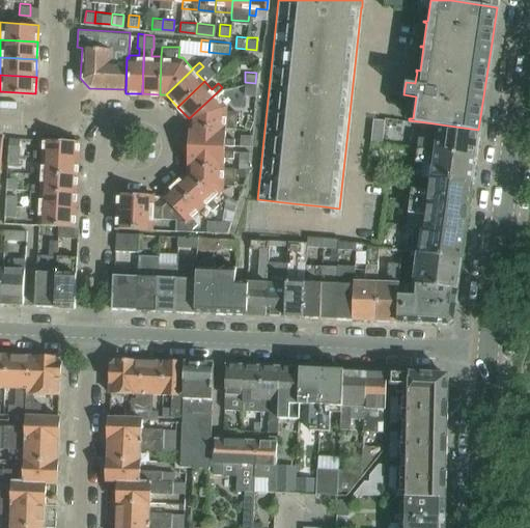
[(254,93),(255,83),(245,82),(244,93),(254,93)]
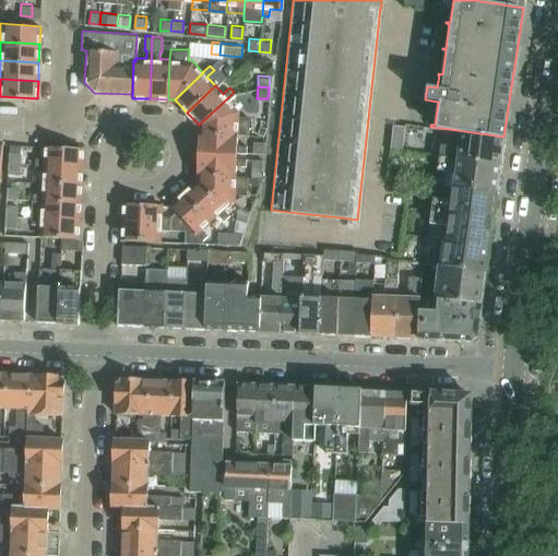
[(248,132),(249,115),(237,114),(238,109),(227,98),(199,125),(198,130),(237,132),(248,132)]
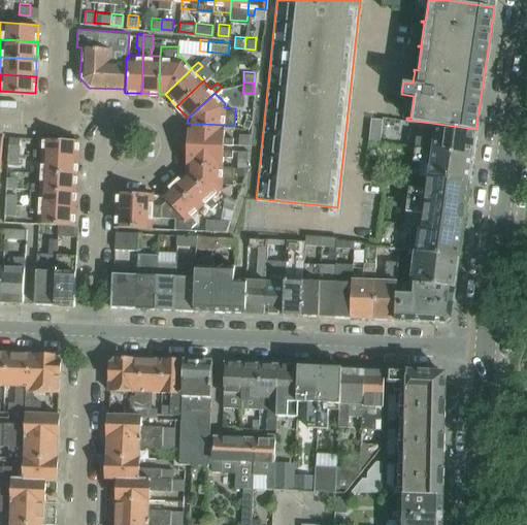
[(379,142),(382,118),(370,117),(367,141),(379,142)]
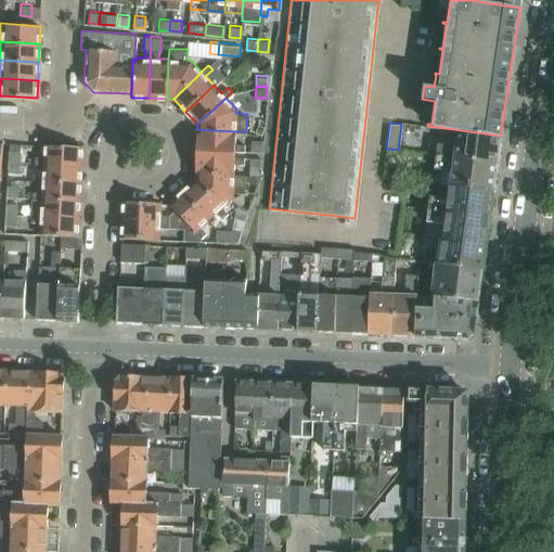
[(497,163),(500,136),(438,127),(437,136),(429,135),(427,145),(436,146),(435,154),(497,163)]
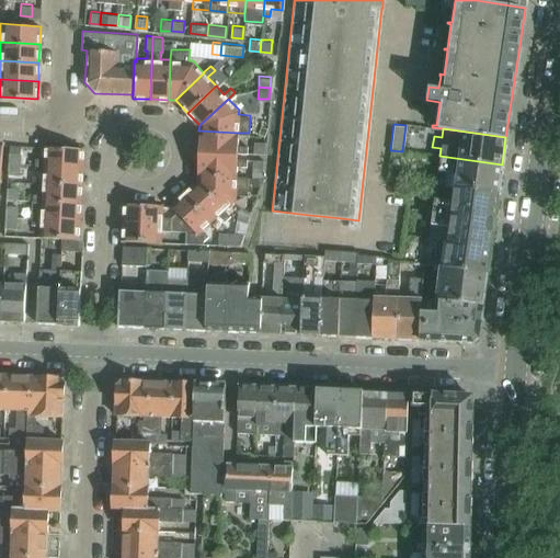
[(237,158),(237,151),(247,151),(247,144),(237,144),(238,133),(198,131),(198,157),(237,158)]
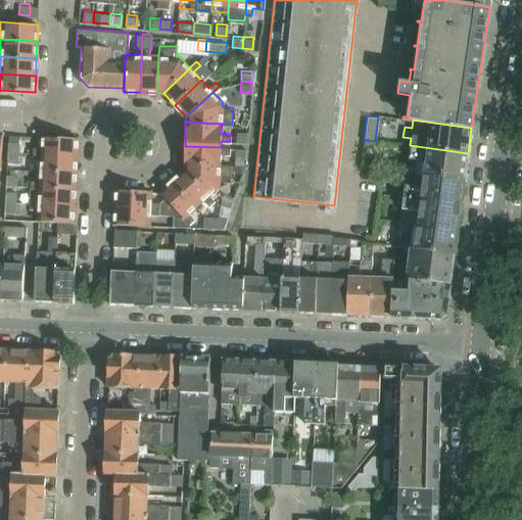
[(246,141),(246,131),(236,130),(235,141),(246,141)]
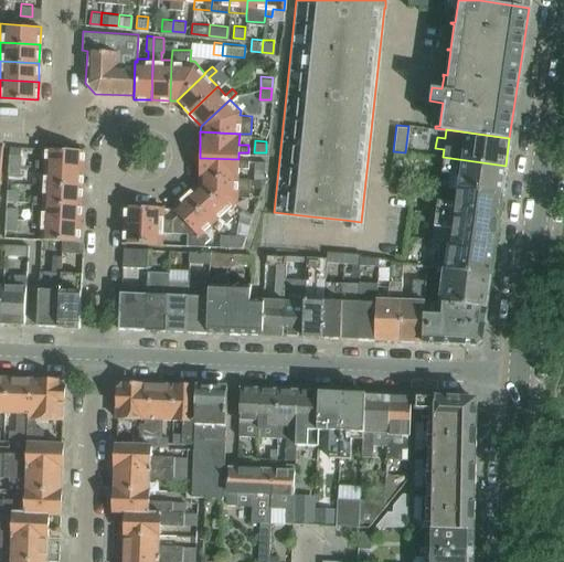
[(19,162),(20,145),(9,144),(8,162),(19,162)]
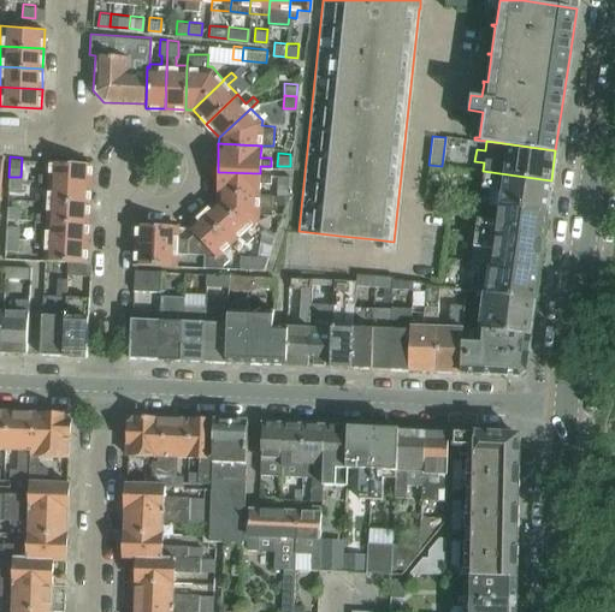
[(90,182),(92,161),(49,159),(49,172),(37,171),(37,178),(90,182)]
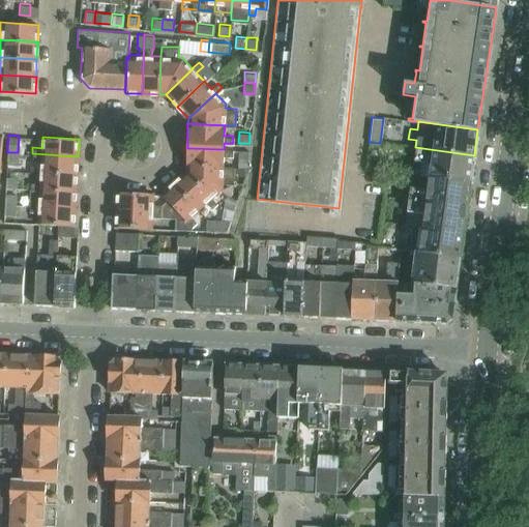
[(471,181),(474,155),(415,147),(413,158),(420,158),(418,175),(471,181)]
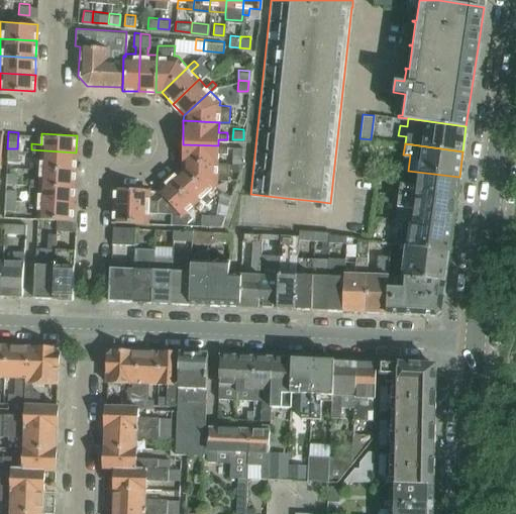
[(217,161),(218,150),(226,151),(227,145),(218,145),(183,144),(182,162),(217,163),(217,161)]
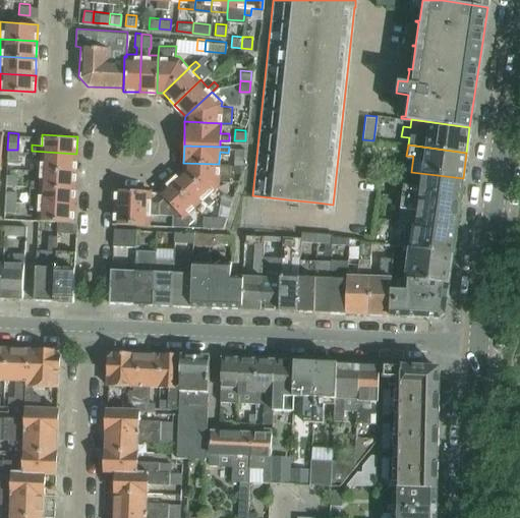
[(244,157),(244,147),(233,147),(233,163),(241,164),(244,157)]
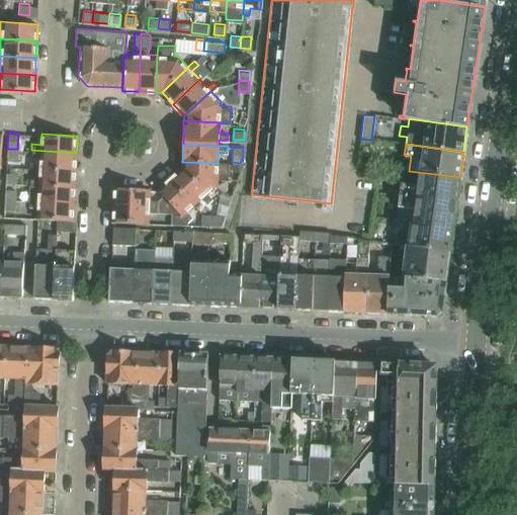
[(16,165),(17,149),(7,149),(6,165),(16,165)]
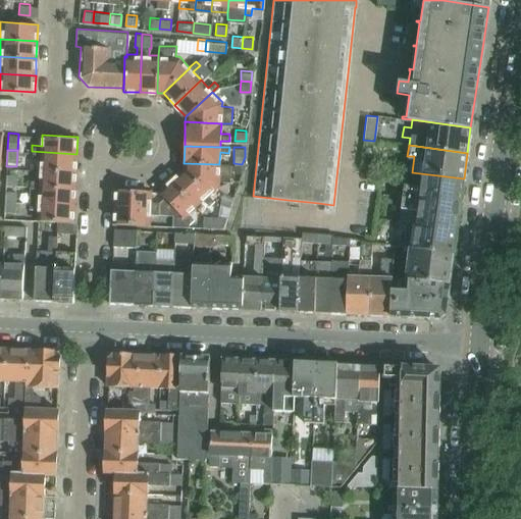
[(75,171),(76,154),(32,151),(32,157),(41,157),(40,168),(75,171)]
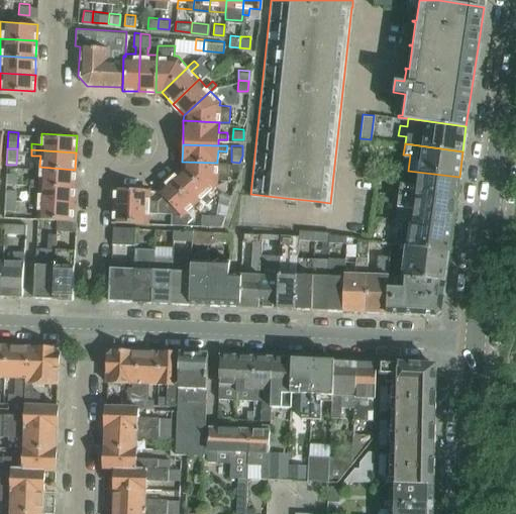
[(227,178),(227,164),(228,162),(217,161),(217,163),(182,162),(182,166),(205,192),(205,191),(217,182),(217,178),(227,178)]
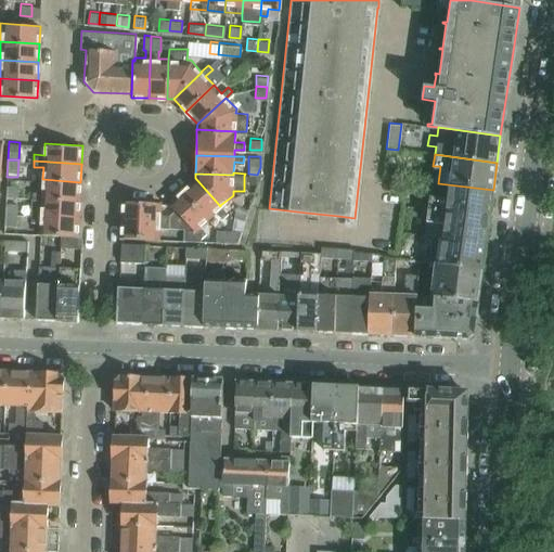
[(220,206),(195,178),(181,191),(207,218),(216,210),(222,216),(227,212),(220,205),(220,206)]
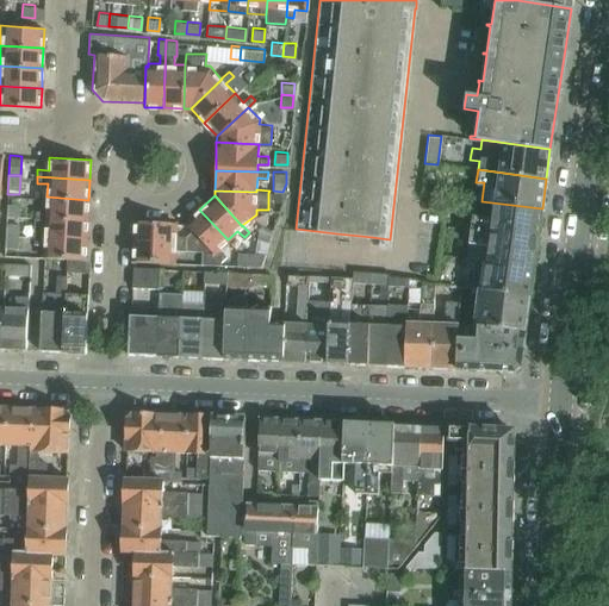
[(87,218),(88,200),(47,197),(47,208),(36,208),(35,216),(87,218)]
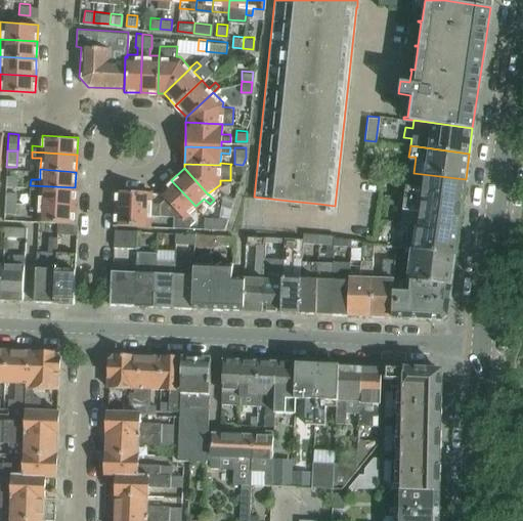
[(16,185),(16,174),(5,173),(5,184),(16,185)]
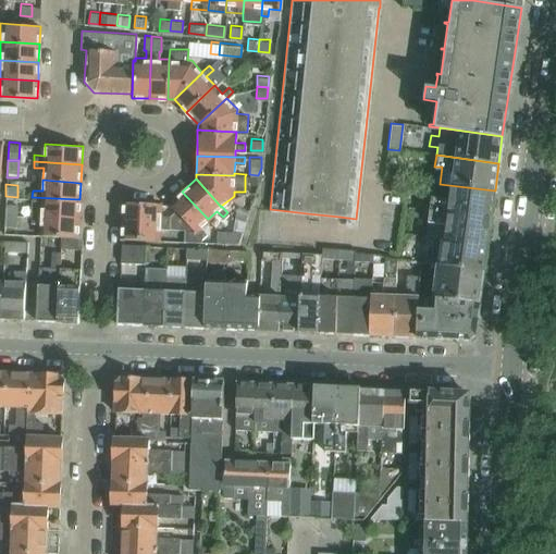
[(492,218),(495,191),(440,184),(439,195),(431,194),(430,209),(492,218)]
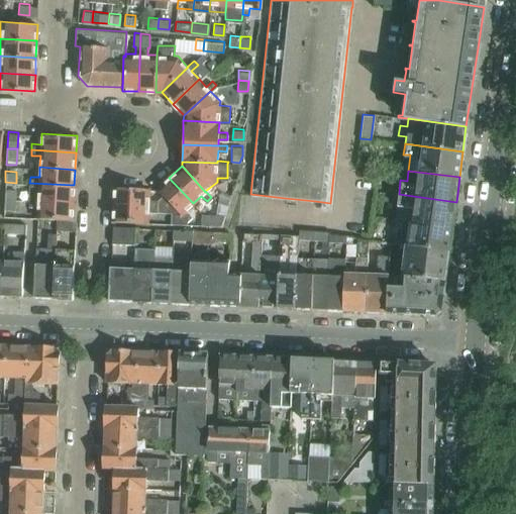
[(193,203),(169,178),(157,189),(162,195),(173,206),(186,221),(186,220),(191,215),(186,209),(193,203)]
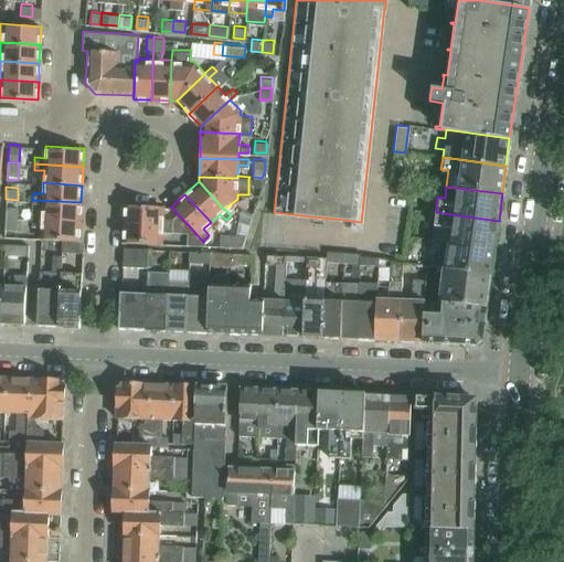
[(32,200),(31,218),(80,221),(81,202),(32,200)]
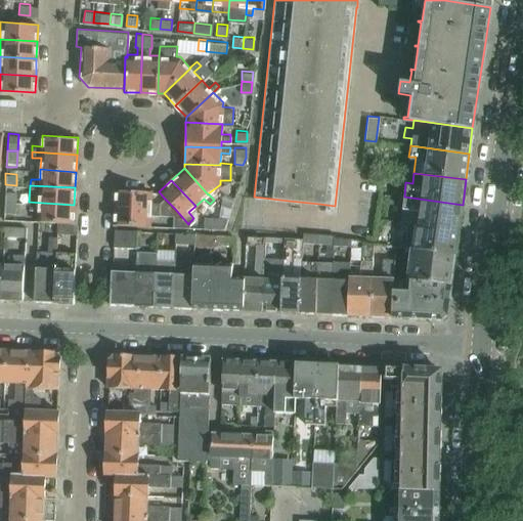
[(153,202),(154,190),(115,189),(114,207),(175,209),(164,198),(162,203),(153,202)]
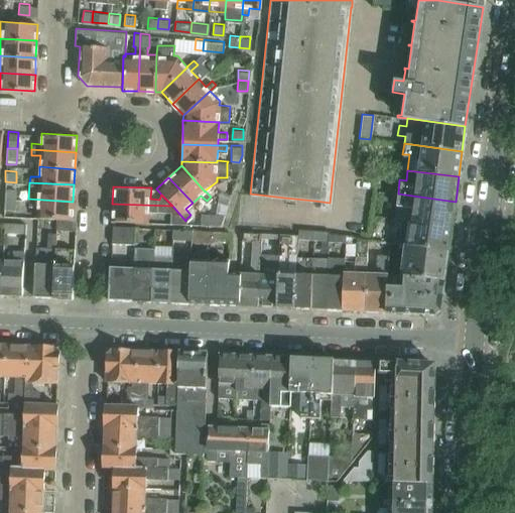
[(15,198),(15,187),(4,187),(4,198),(15,198)]
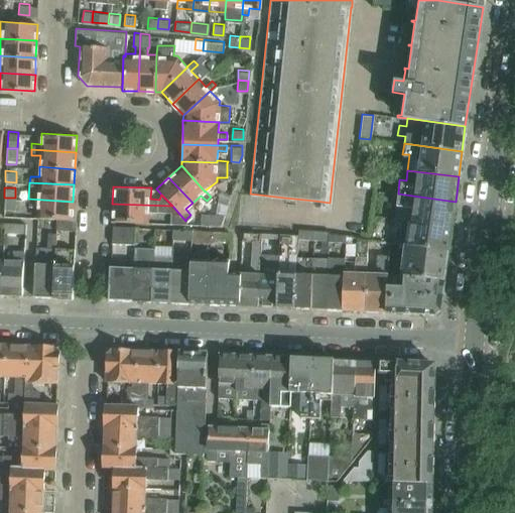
[(227,203),(230,193),(220,188),(217,200),(227,203)]
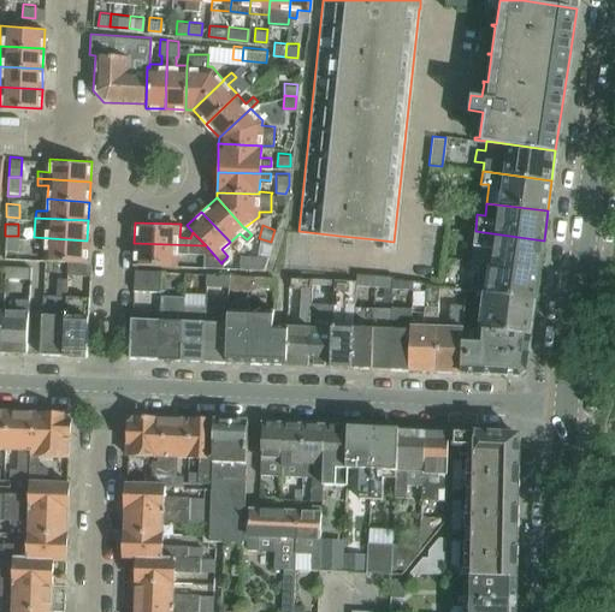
[(539,269),(544,241),(475,231),(473,243),(482,244),(479,261),(539,269)]
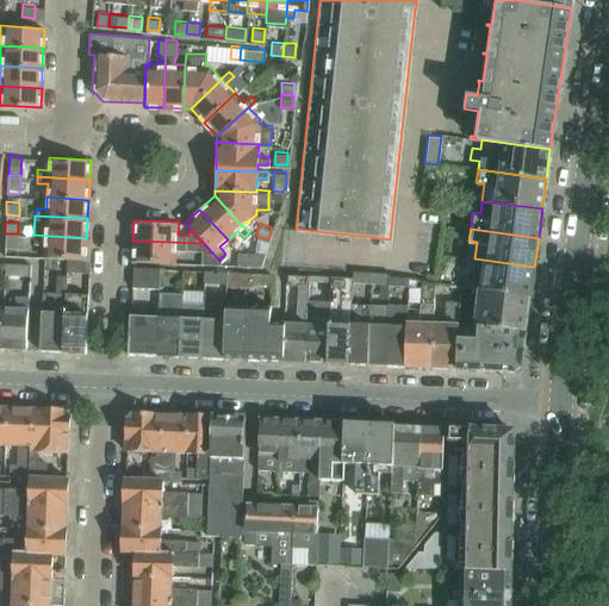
[(17,245),(18,233),(5,233),(4,244),(17,245)]
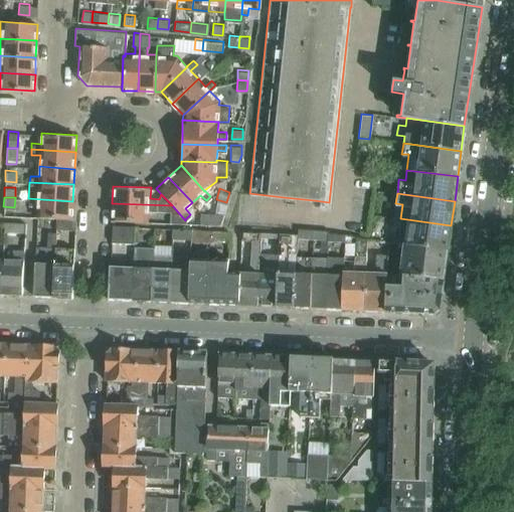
[(71,217),(72,201),(28,198),(28,204),(38,204),(37,215),(57,217),(71,217)]
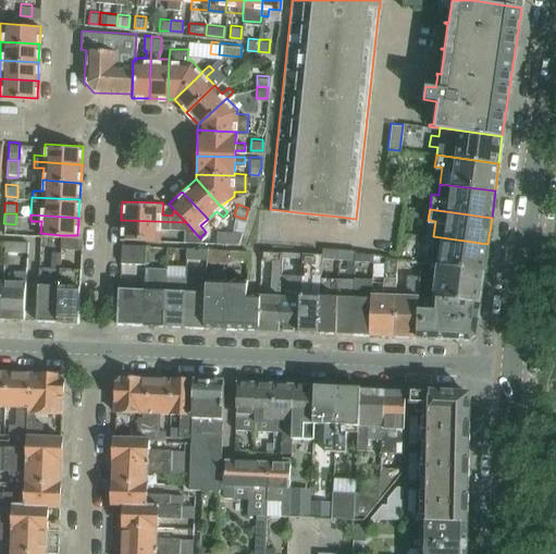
[(159,238),(159,226),(183,228),(183,238),(200,239),(200,238),(186,222),(121,220),(121,237),(159,238)]
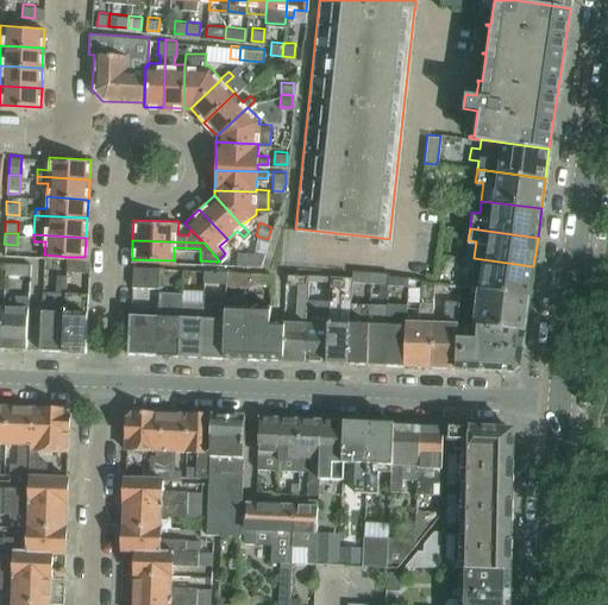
[(259,264),(264,251),(237,250),(236,263),(259,264)]
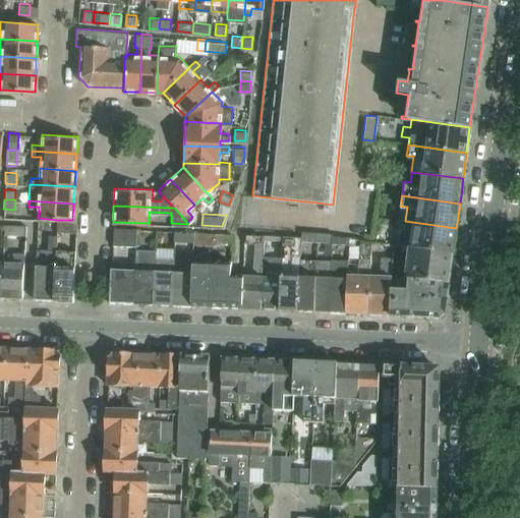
[(58,220),(57,231),(75,232),(75,226),(72,220),(58,220)]
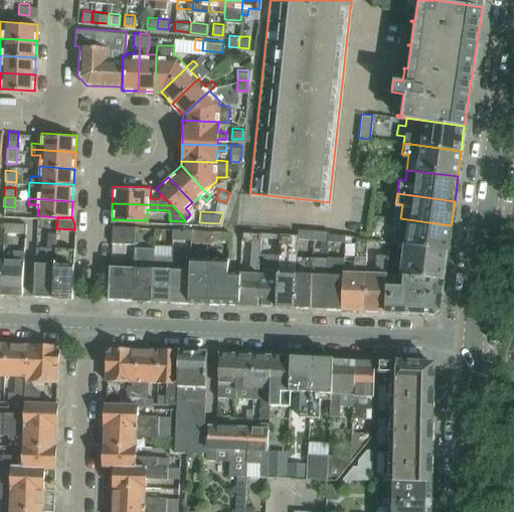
[(391,229),(390,242),(399,243),(402,243),(448,249),(451,225),(400,218),(398,229),(391,229)]
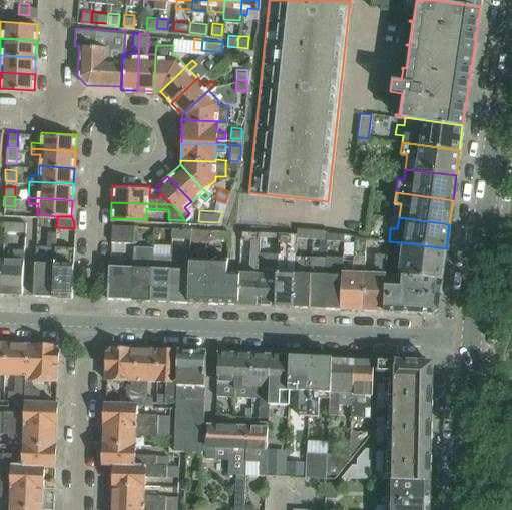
[(24,229),(25,220),(4,219),(3,228),(24,229)]
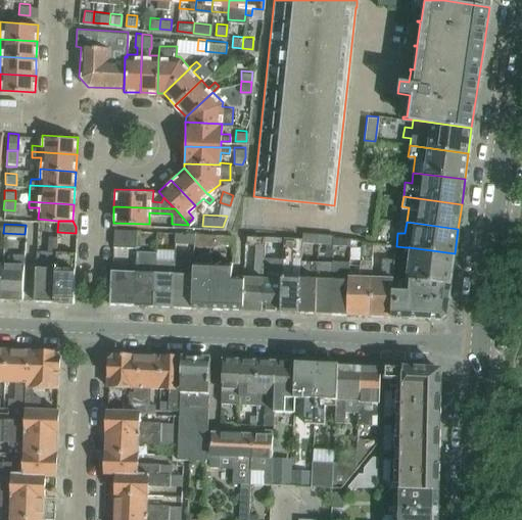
[(135,246),(135,228),(113,228),(112,246),(135,246)]
